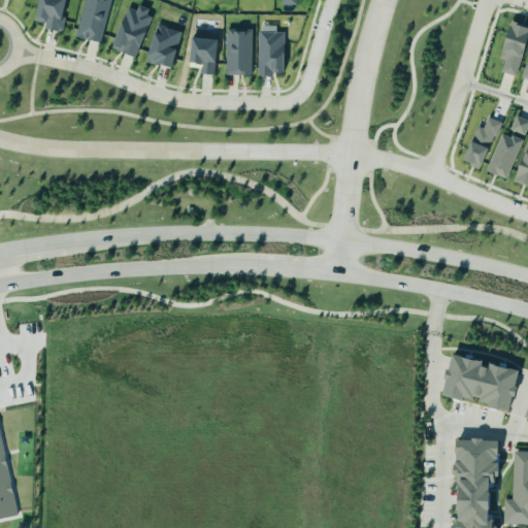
[(40,0),(36,22),(46,24),(45,29),(62,32),(67,0),(40,0)]
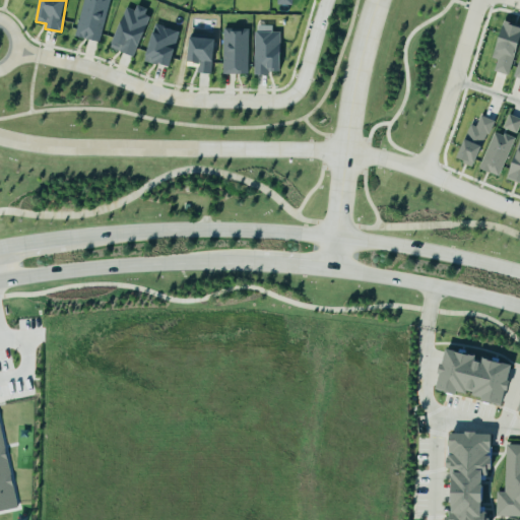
[(109,0),(83,0),(75,37),(100,43),(109,0)]
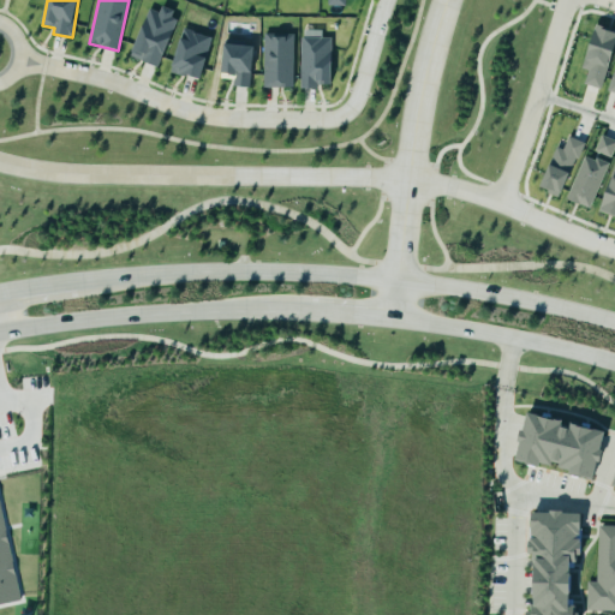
[(131,57),(159,67),(179,13),(162,6),(159,13),(149,9),(131,57)]
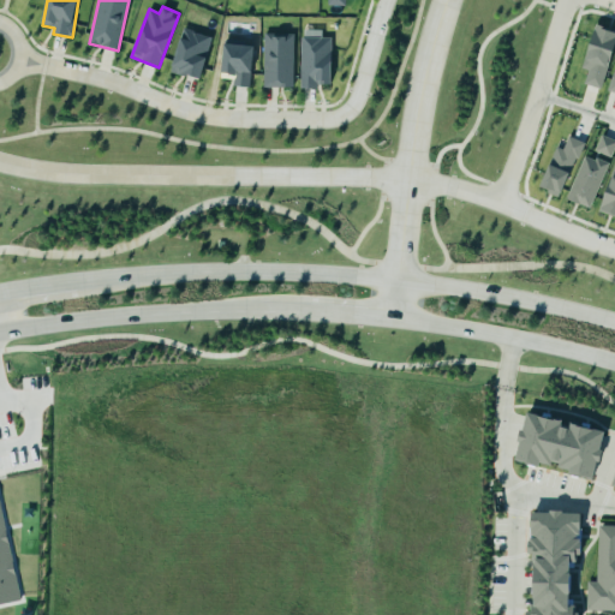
[(605,90),(614,46),(614,30),(596,27),(587,70),(587,71),(585,85),(605,90)]
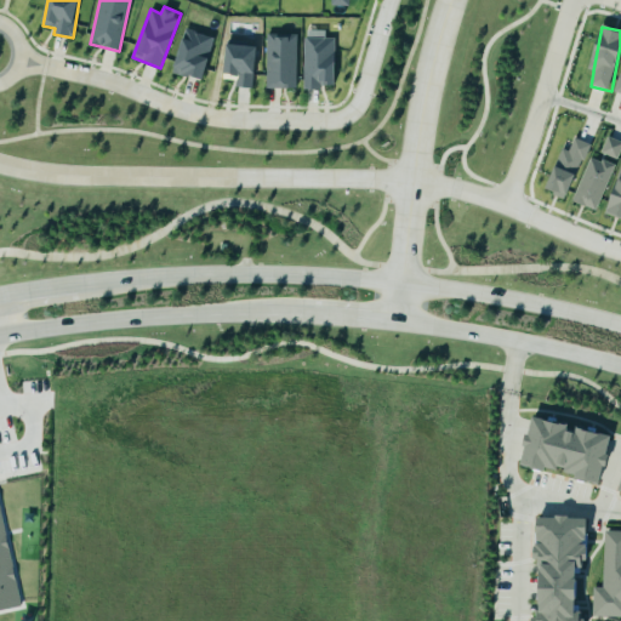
[(204,81),(208,68),(209,68),(217,39),(186,30),(174,73),(204,81)]
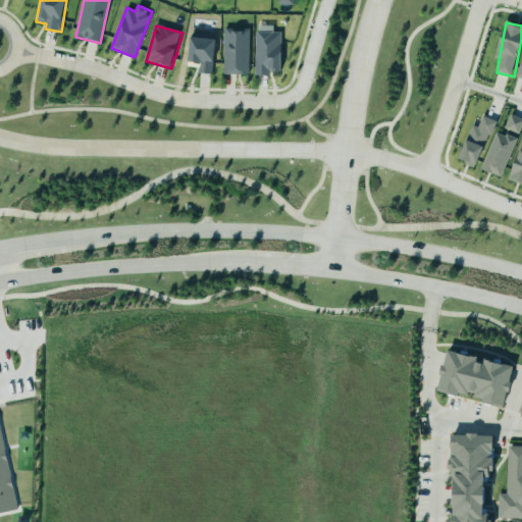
[(273,25),(256,25),(257,74),(282,73),(281,32),(273,32),(273,25)]
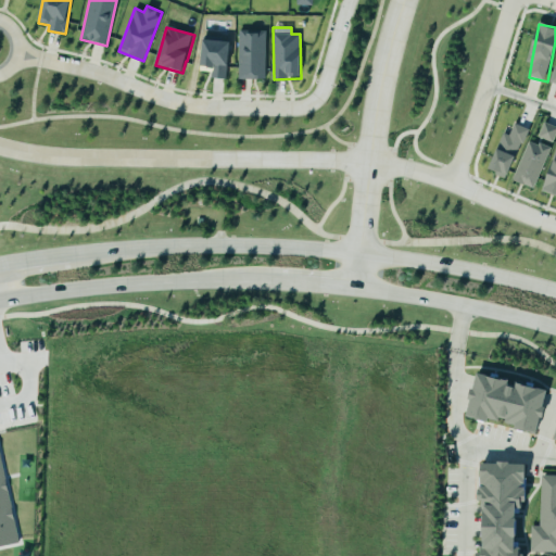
[(238,79),(265,79),(266,32),(239,32),(238,79)]
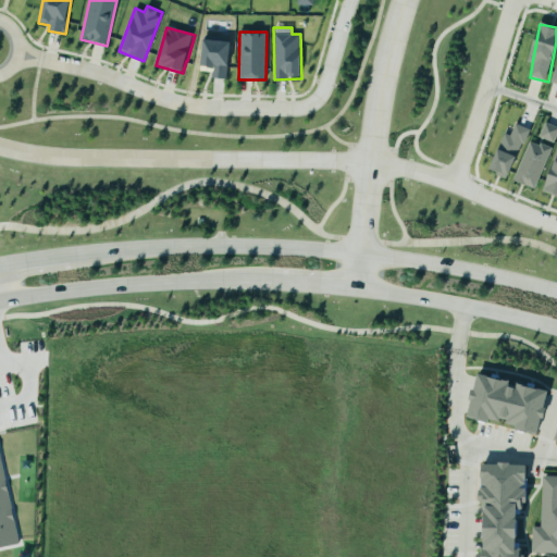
[(231,41),(203,40),(202,66),(213,66),(212,78),(229,79),(231,41)]
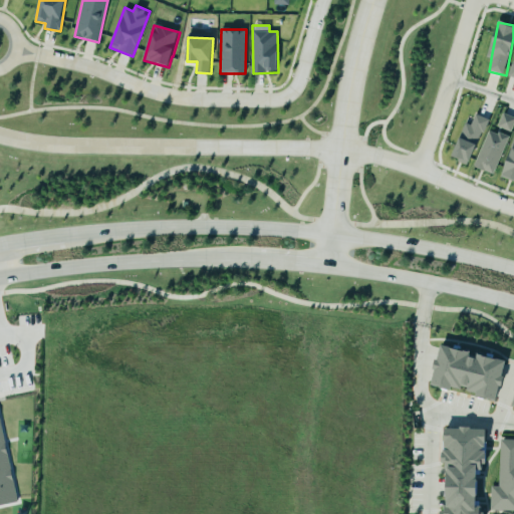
[(513,125),(513,117),(502,113),(497,127),(511,133),(513,125)]
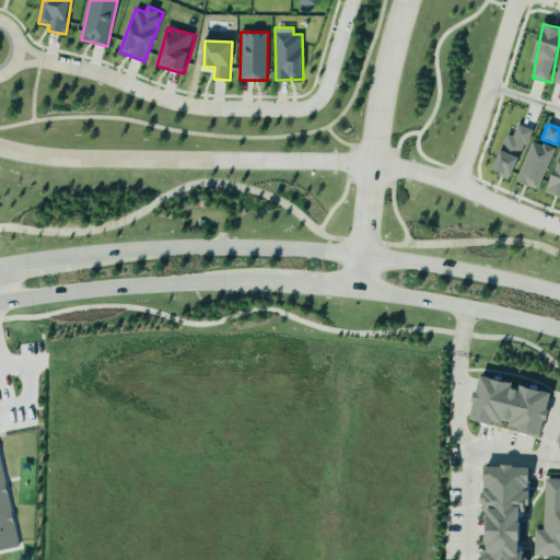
[(532,130),(517,125),(513,137),(508,135),(492,172),(512,179),(532,130)]
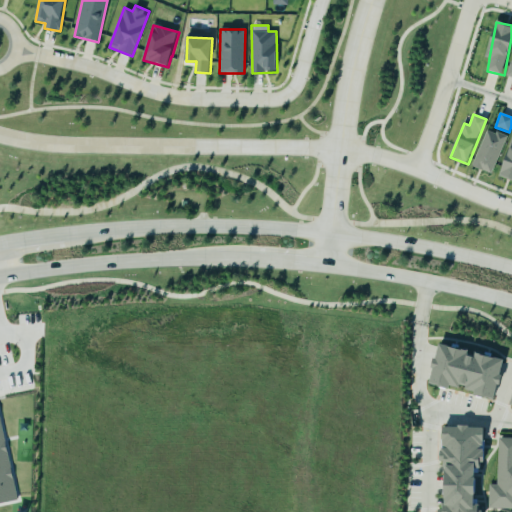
[(507,137),(487,129),(472,166),(492,175),(507,137)]
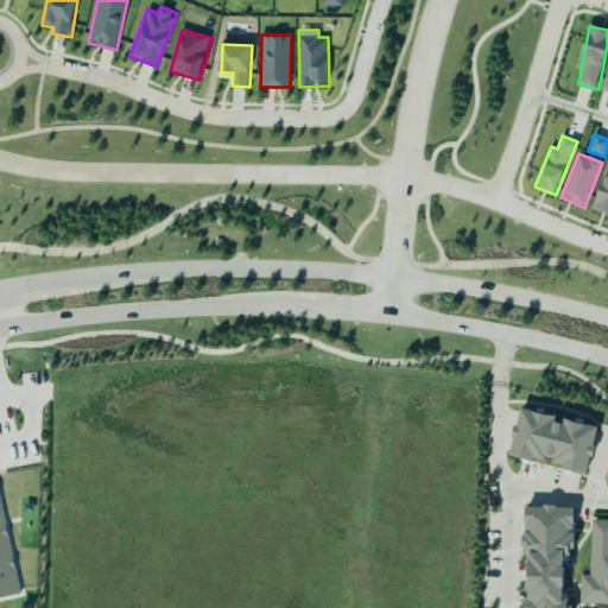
[(607,164),(595,211),(607,214),(607,164)]
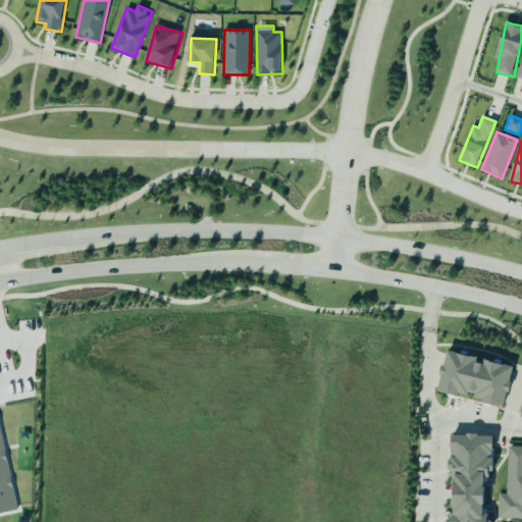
[(439,389),(476,399),(476,400),(507,407),(516,368),(487,361),(449,352),(439,389)]
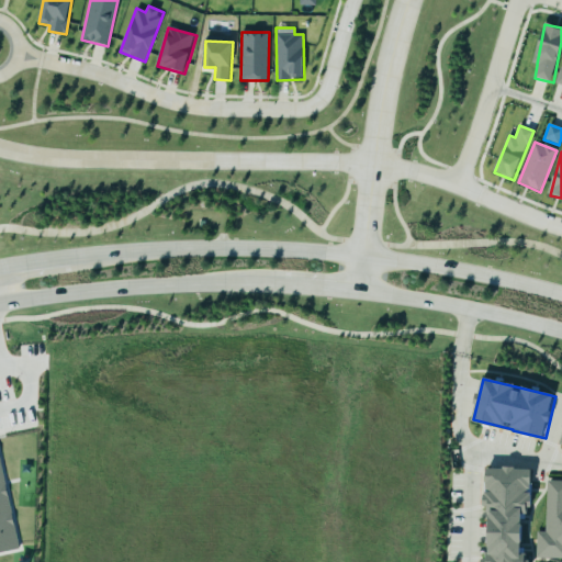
[(0,554),(18,552),(0,456),(0,554)]
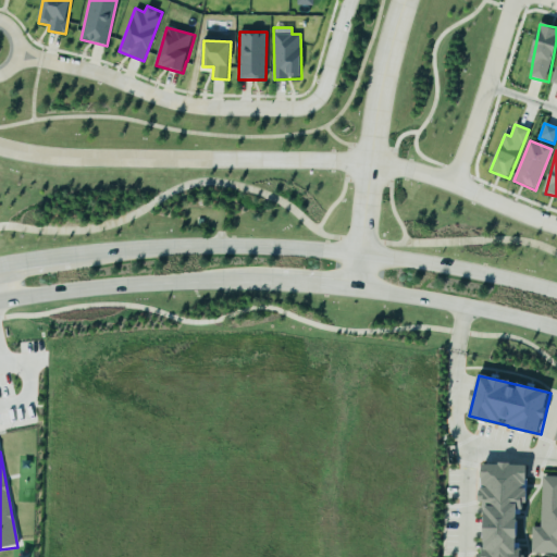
[(527,556),(528,554),(521,554),(524,498),(528,498),(530,467),(484,463),(482,506),(490,506),(485,556),(527,556)]
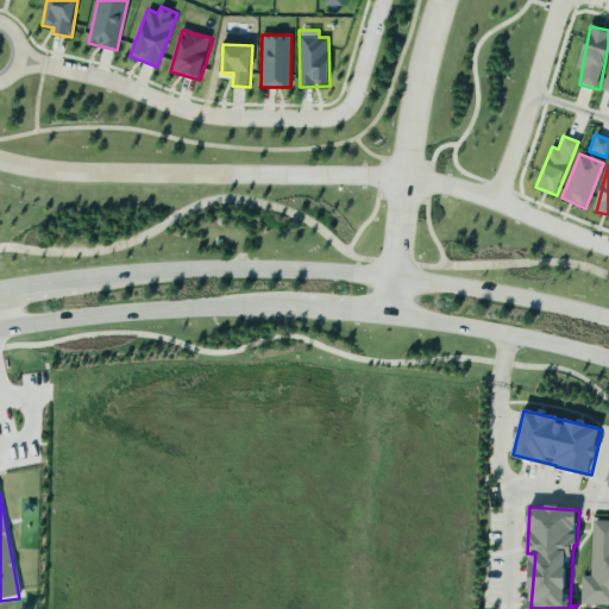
[(608,522),(594,522),(591,577),(583,577),(582,606),(608,606),(608,522)]
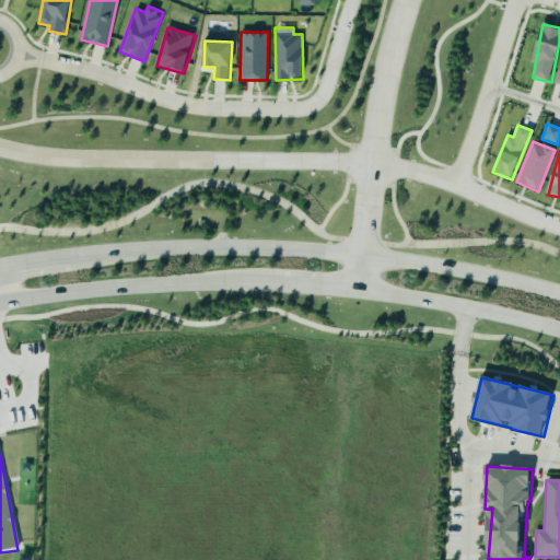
All buildings are outlined.
